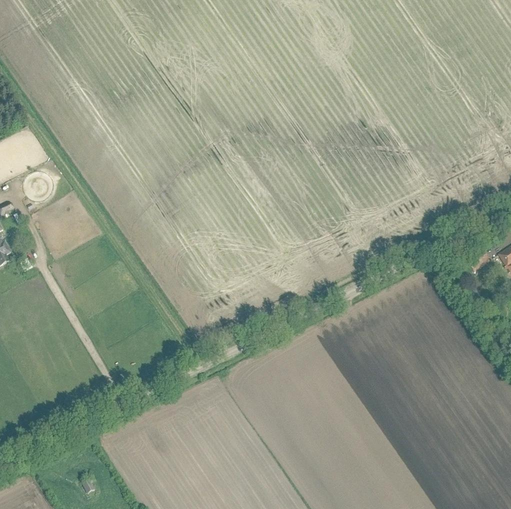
[(0,217),(12,211),(13,208),(12,204),(10,203),(0,207),(0,217)]
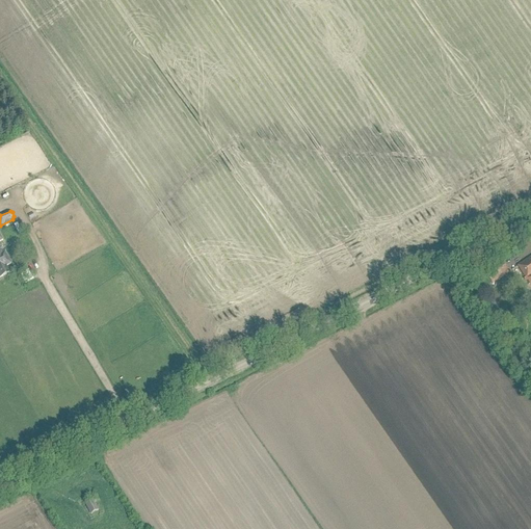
[(0,274),(7,271),(4,265),(9,262),(3,250),(0,252),(0,239),(1,239),(0,237),(0,274)]
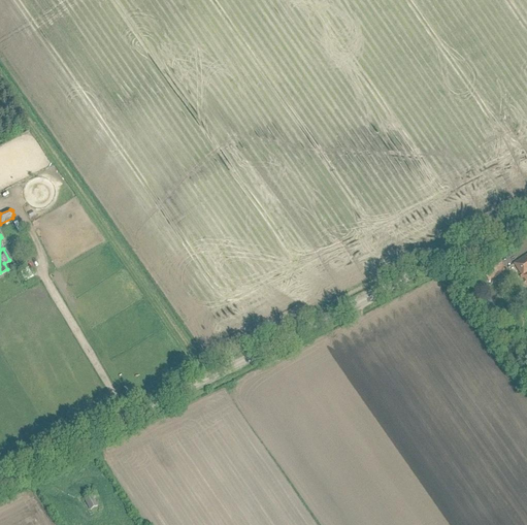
[(15,259),(19,255),(13,250),(9,255),(15,259)]
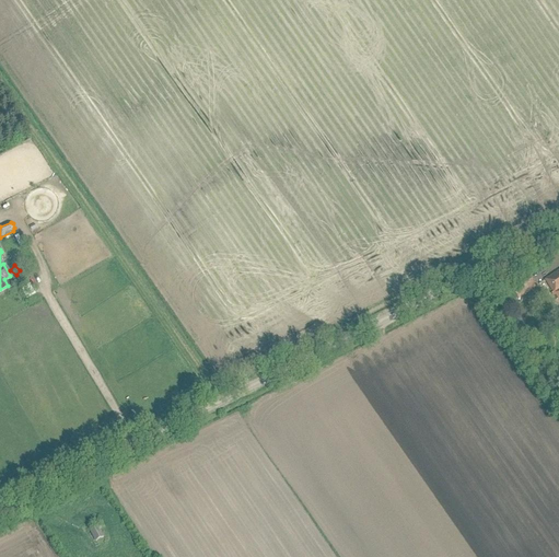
[(552,292),(558,301),(558,265),(543,277),(550,289),(548,290),(550,293),(552,292)]
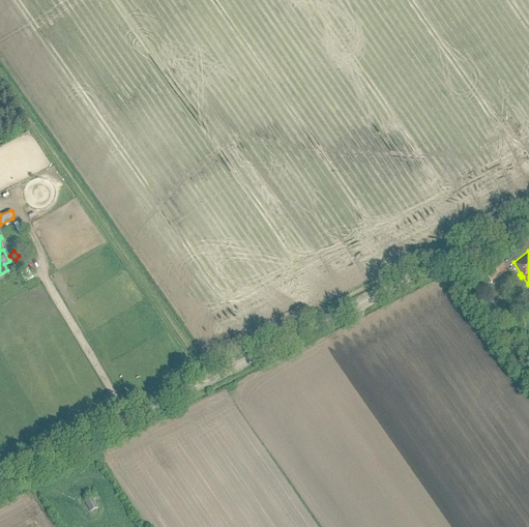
[(505,270),(497,259),(480,269),(489,282),(505,270)]
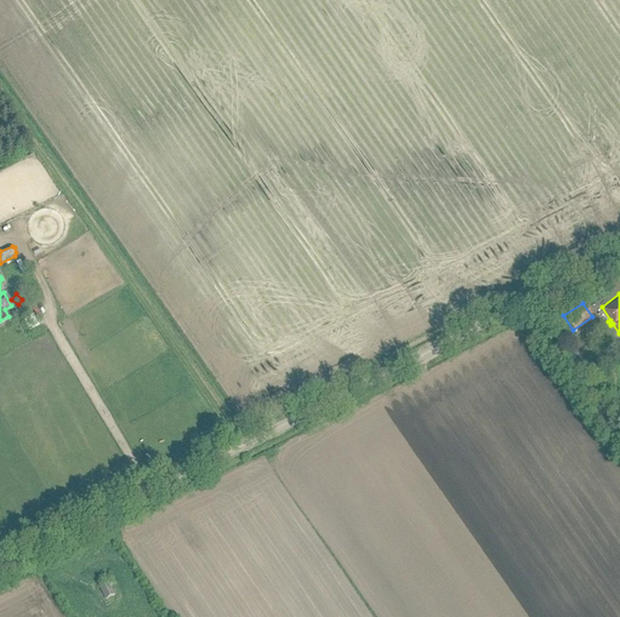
[(114,593),(123,588),(117,577),(108,582),(114,593)]
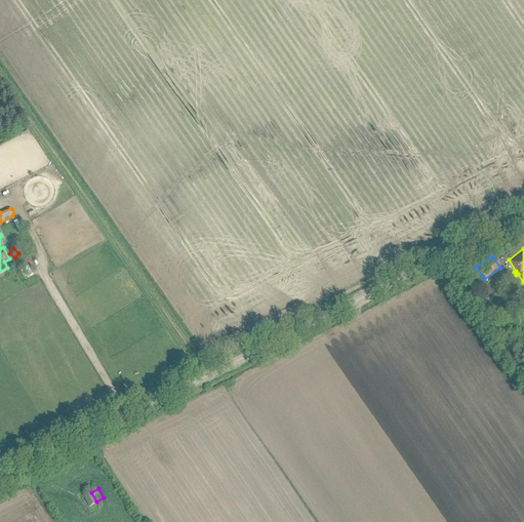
[(88,507),(96,503),(90,491),(82,495),(88,507)]
